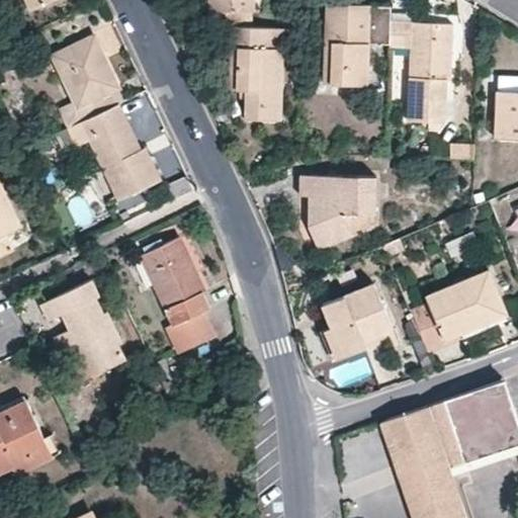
[(25,0),(30,10),(51,0),(25,0)]
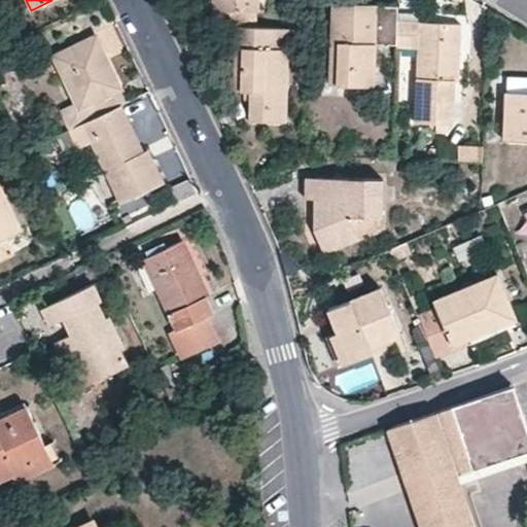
[(256,27),(257,0),(213,0),(213,26),(235,27),(256,27)]
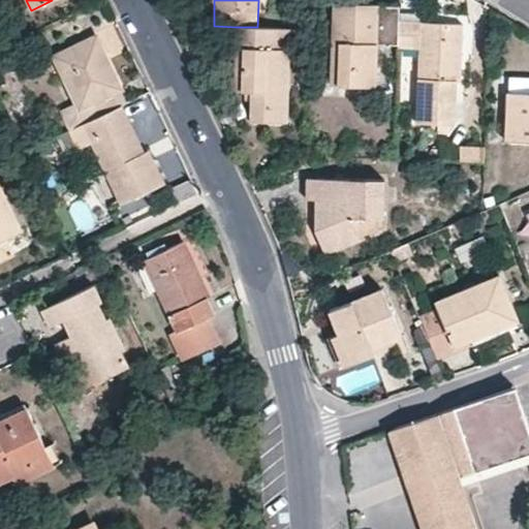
[(330,85),(375,86),(377,43),(397,44),(399,22),(399,7),(379,6),(378,3),(334,3),(332,42),(338,42),(337,57),(331,57),(330,85)]
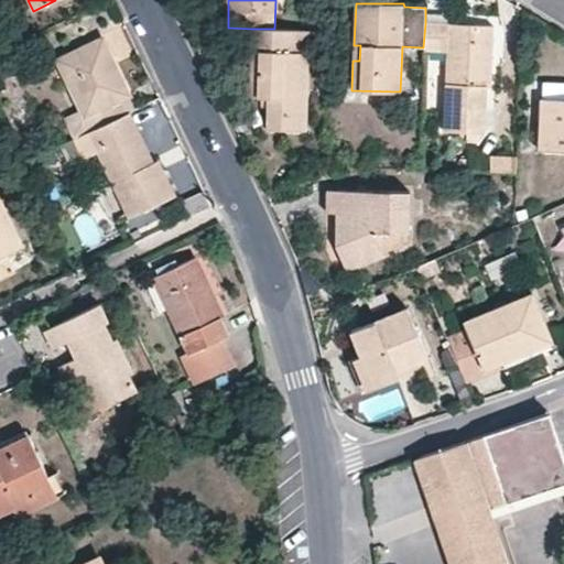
[(423,51),(446,51),(443,131),(485,132),(487,86),(491,85),(492,25),(425,23),(423,47),(423,51)]
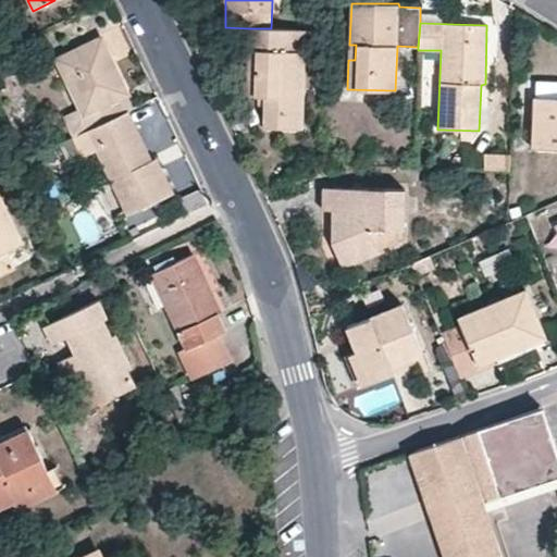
[(118,24),(102,32),(115,60),(132,53),(118,24)]
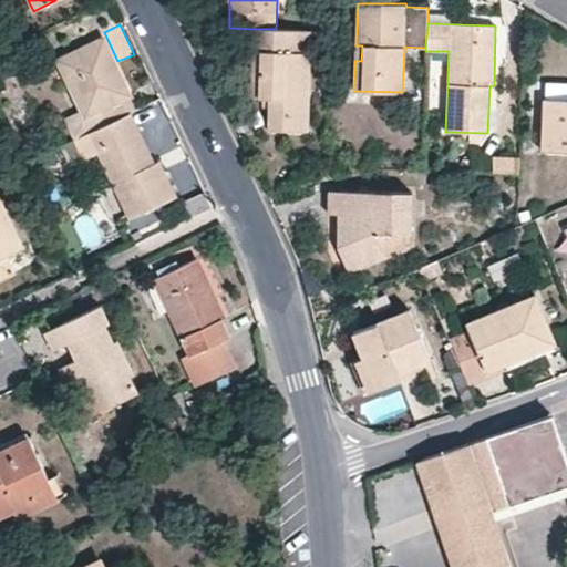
[(307,130),(311,30),(276,29),(253,29),(251,73),(258,73),(258,98),(269,98),(269,129),(307,130)]
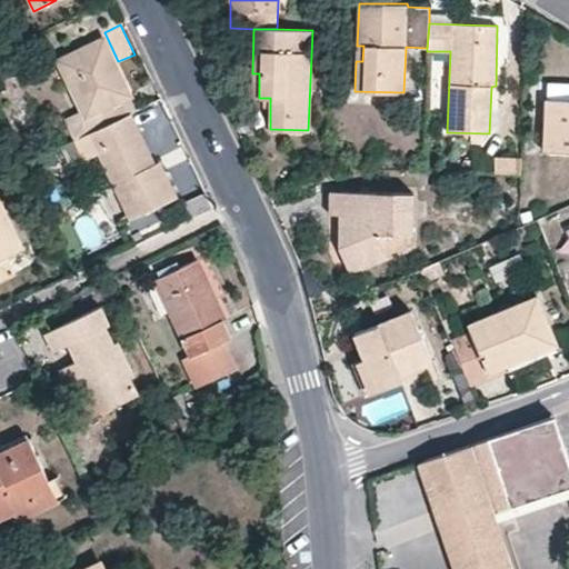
[(101,39),(58,60),(82,110),(66,118),(76,139),(128,115),(136,110),(101,39)]
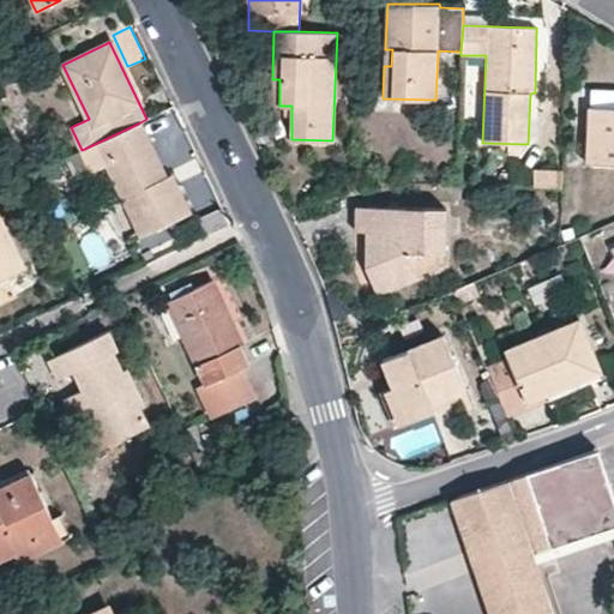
[(613,91),(596,91),(595,104),(588,106),(587,161),(613,161),(613,91)]
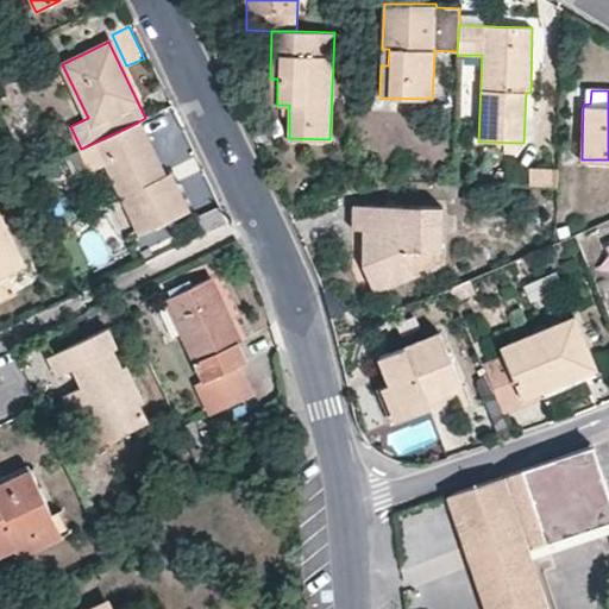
[(89,173),(105,165),(139,233),(179,215),(159,179),(164,176),(137,123),(81,149),(77,150),(89,173)]
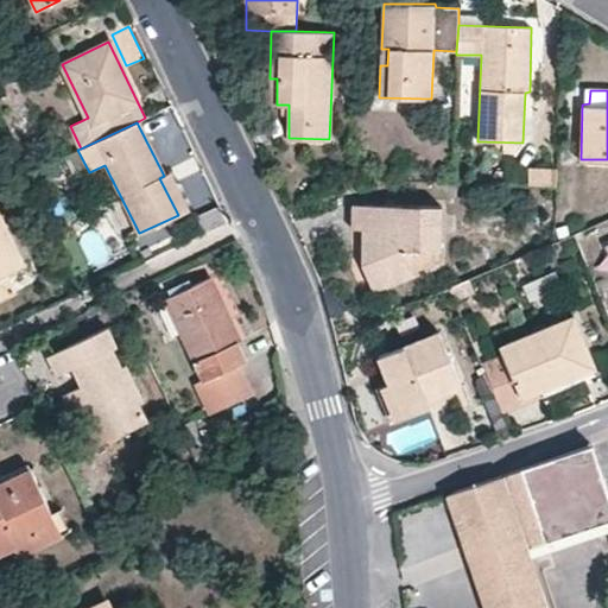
[(178,215),(190,209),(171,171),(164,176),(159,178),(178,215)]
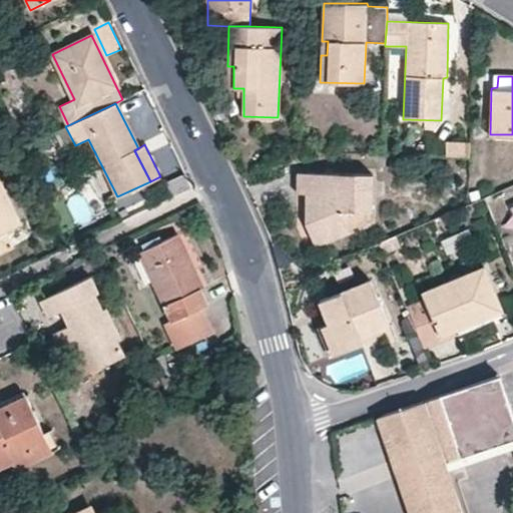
[(371,207),(372,172),(297,171),(296,190),(305,191),(305,221),(314,243),(348,227),(349,207),(371,207)]
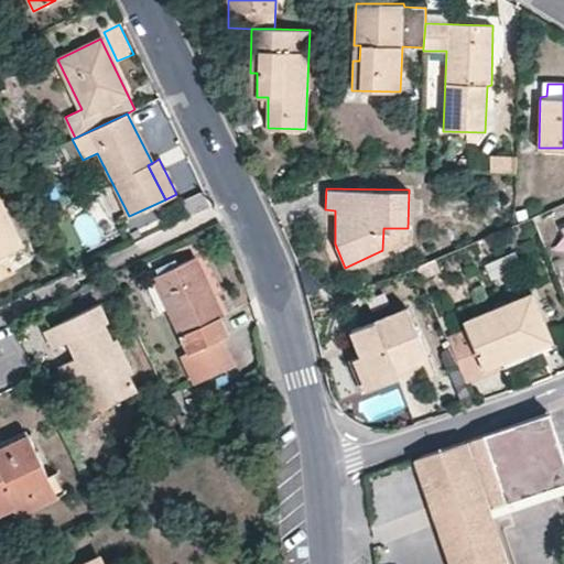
[(6,252),(20,245),(0,201),(0,275),(14,269),(6,252)]
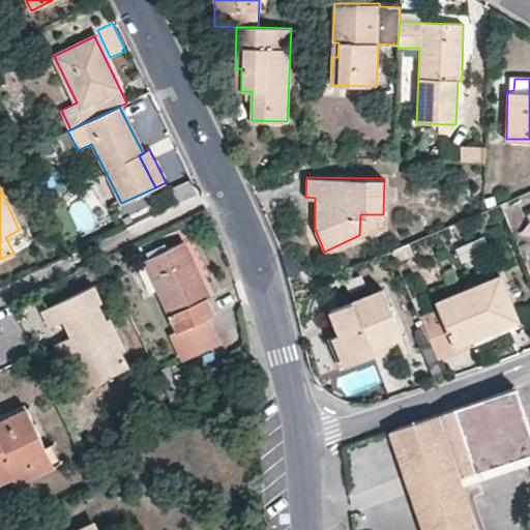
[(529,210),(521,214),(529,235),(529,210)]
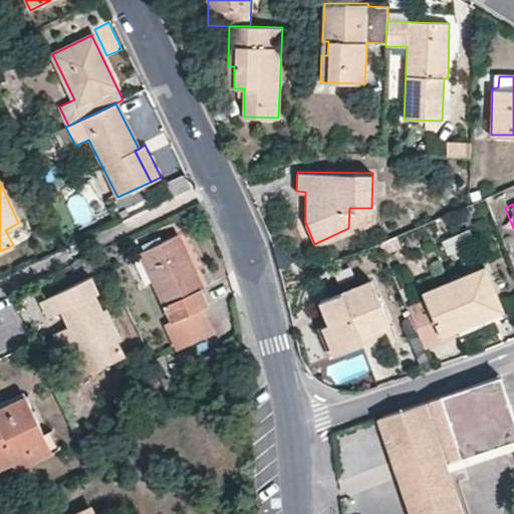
[(201,306),(207,303),(177,235),(139,253),(171,320),(164,324),(177,349),(212,331),(201,306)]
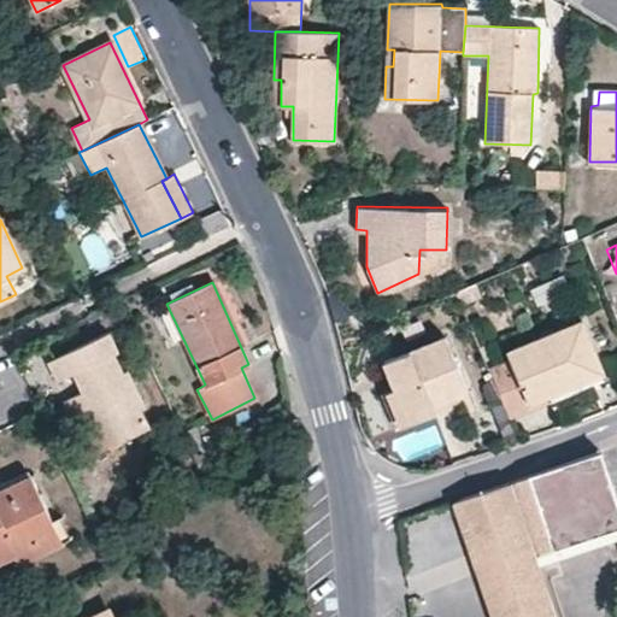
[(600,364),(582,318),(507,350),(510,357),(527,399),(547,392),(546,387),(600,364)]
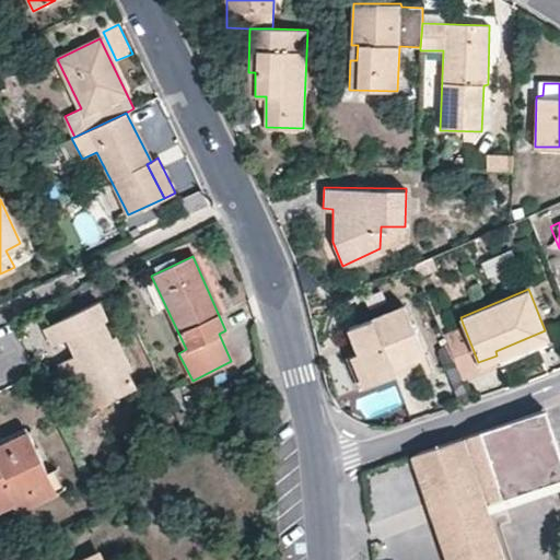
[(66,339),(76,335),(83,351),(73,356),(56,364),(72,398),(91,389),(97,406),(133,389),(126,373),(131,370),(115,337),(111,339),(103,322),(106,319),(97,301),(43,328),(51,346),(66,339)]
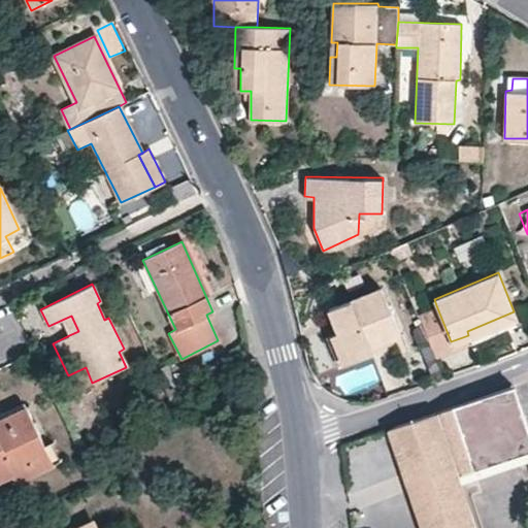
[(399,332),(381,286),(328,308),(338,332),(350,359),(384,345),(382,340),(399,332)]
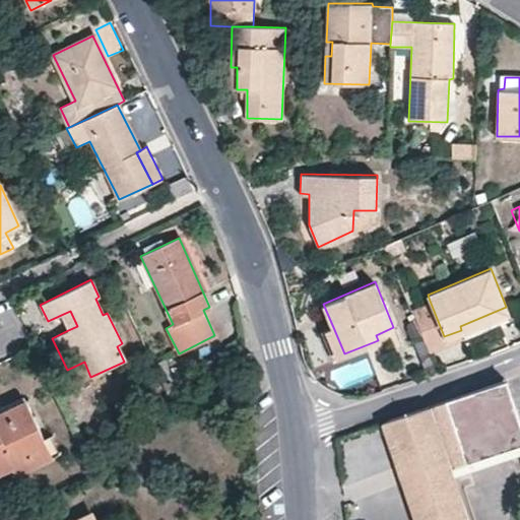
[(430,301),(412,308),(430,347),(446,340),(444,336),(430,301)]
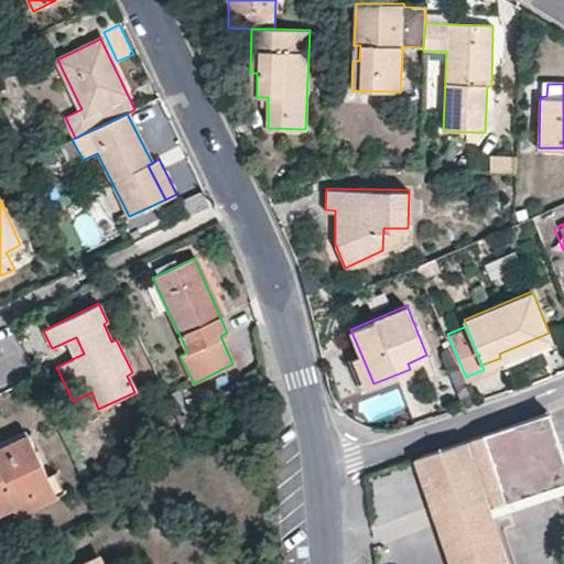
[(500,358),(503,366),(554,344),(549,333),(499,354),(500,358)]
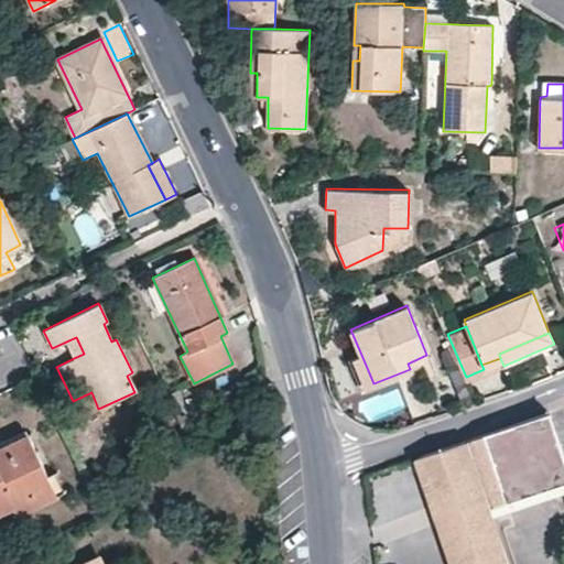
[(76,337),(66,342),(74,358),(84,354),(76,337)]
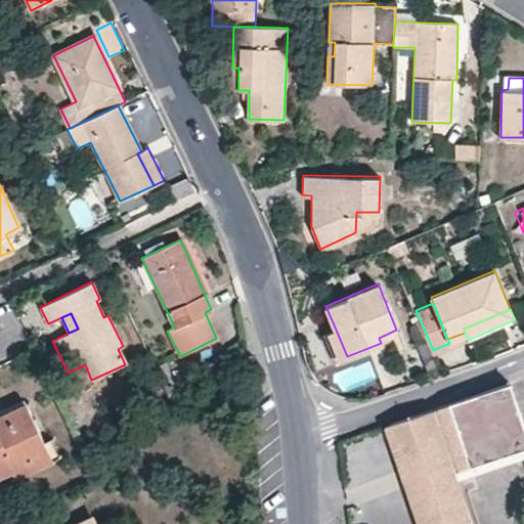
[(336,330),(328,333),(339,359),(347,356),(336,330)]
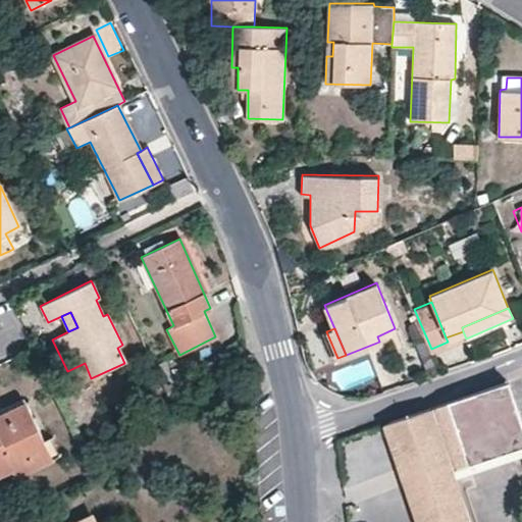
[(91,378),(85,363),(67,371),(74,386),(91,378)]
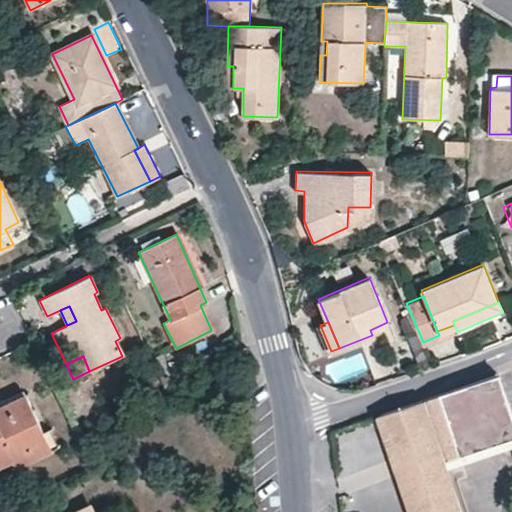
[(458,511),(441,459),(511,435),(511,418),(496,372),(377,414),(386,439),(410,511),(458,511)]
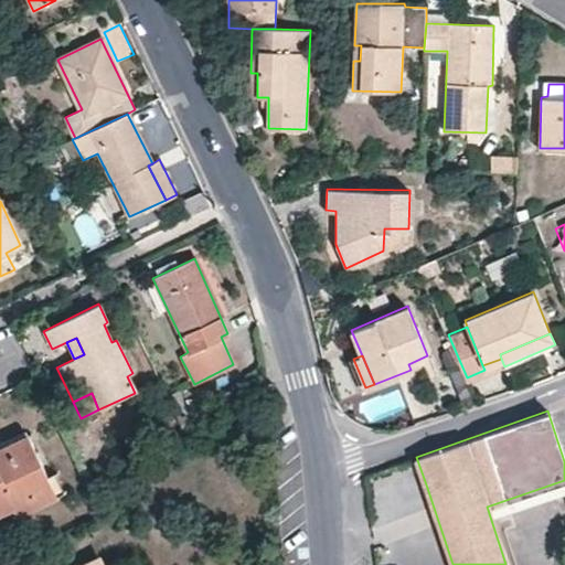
[(56,497),(24,430),(0,441),(0,513),(13,509),(17,515),(56,497)]
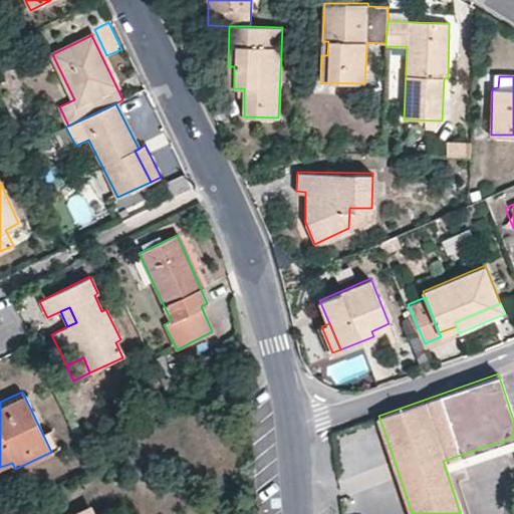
[(30,507),(33,513),(38,513),(46,510),(42,502),(30,507)]
